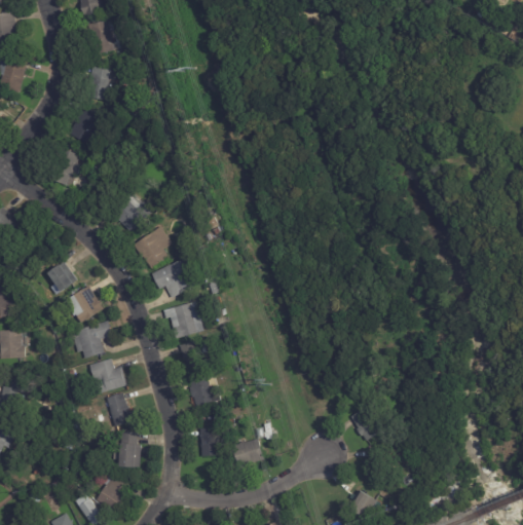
[(103,0),(104,1),(102,2),(104,11),(86,15),(81,0),(103,0)]
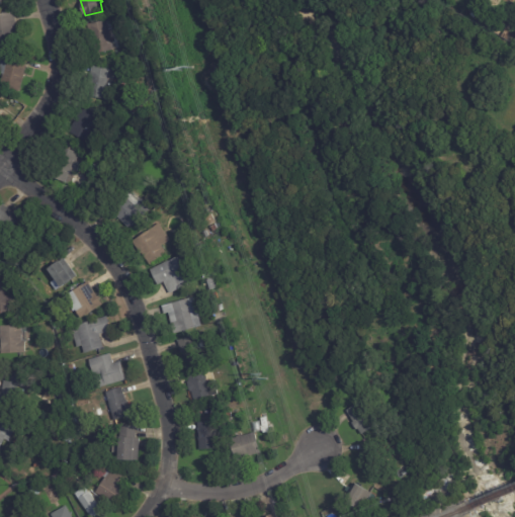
[(464,15),(467,9),(474,12),(469,18),(464,15)]
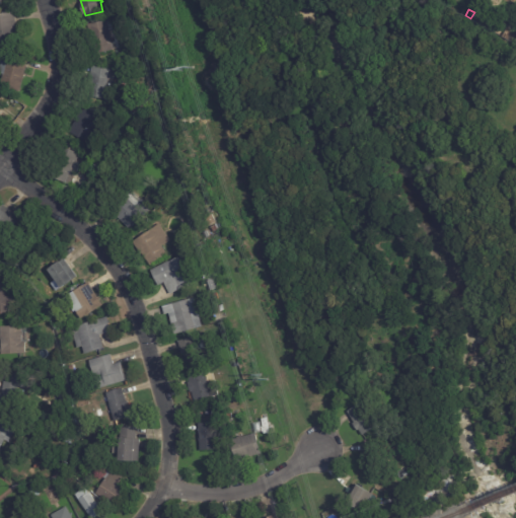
[(15,13),(18,40),(0,42),(0,13),(15,11),(15,13)]
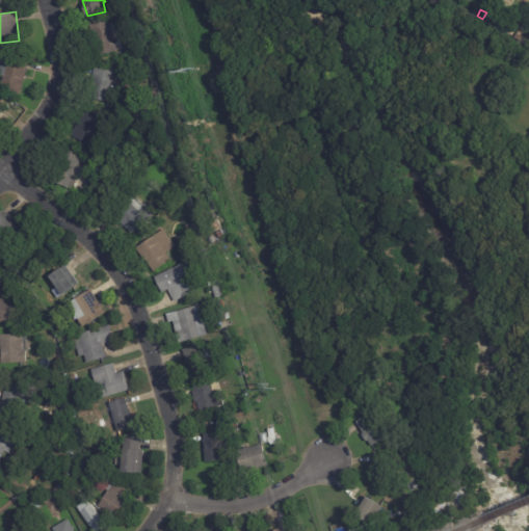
[(115,21),(122,49),(103,53),(97,22),(111,19),(111,22),(115,21)]
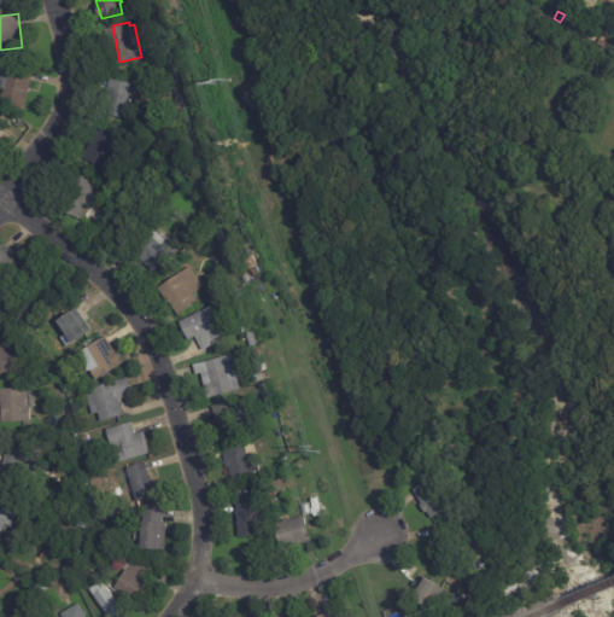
[(35,70),(24,109),(0,102),(4,87),(0,86),(0,70),(7,73),(10,63),(35,70)]
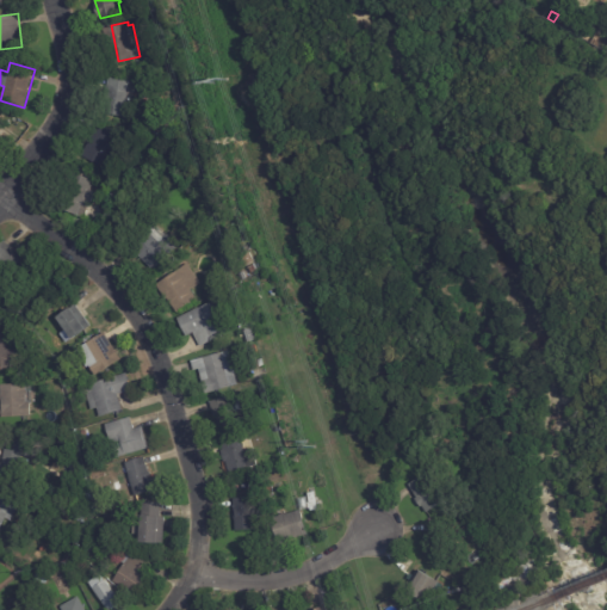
[(136,84),(135,93),(144,94),(142,105),(132,103),(130,117),(103,112),(109,76),(137,81),(136,84)]
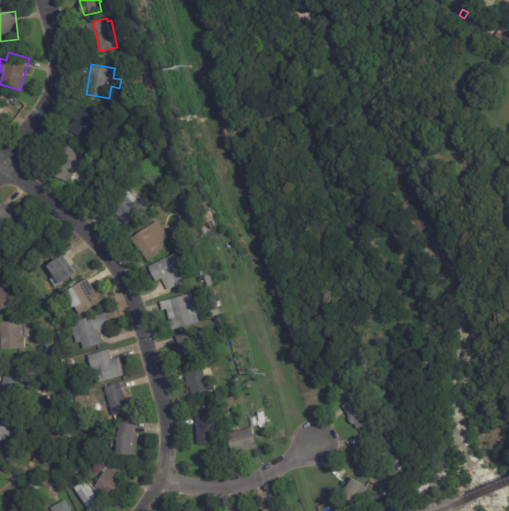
[(68,129),(83,101),(113,117),(107,130),(100,126),(92,142),(68,129)]
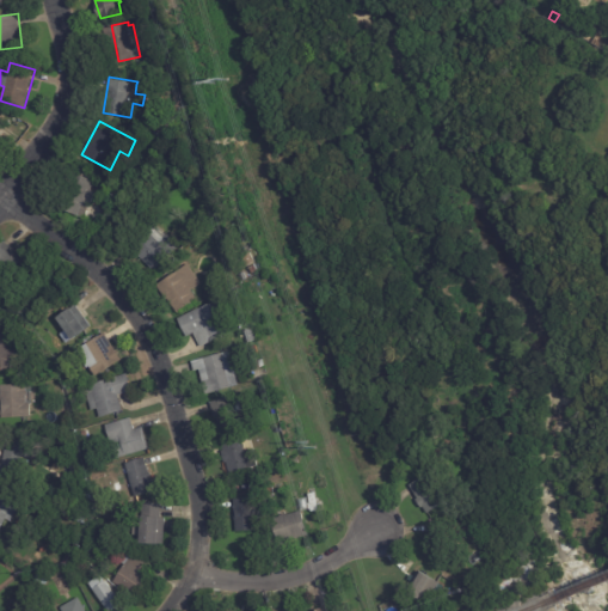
[(94,179),(91,189),(97,191),(91,206),(90,205),(85,218),(62,208),(77,172),(94,179)]
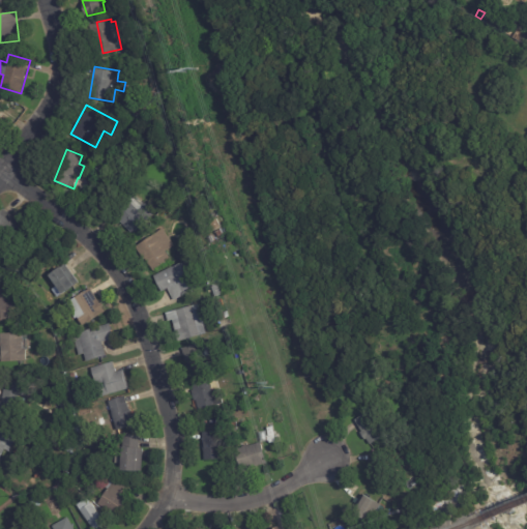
[(92,159),(101,165),(97,171),(88,166),(92,159)]
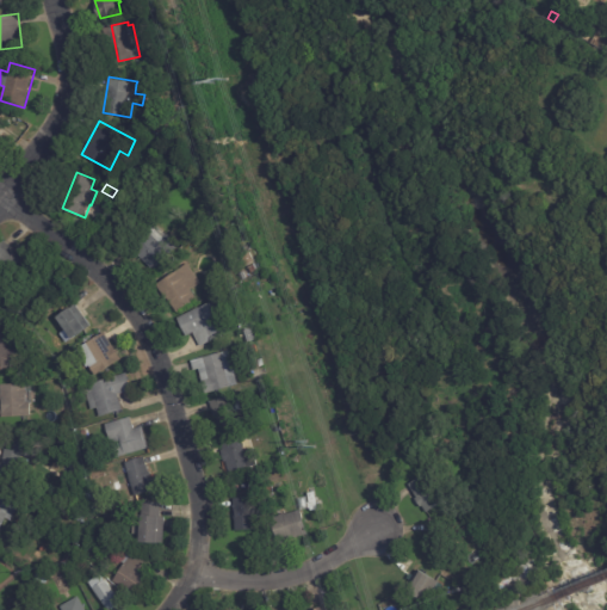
[(160,229),(166,235),(168,234),(178,244),(154,270),(132,250),(155,225),(160,229)]
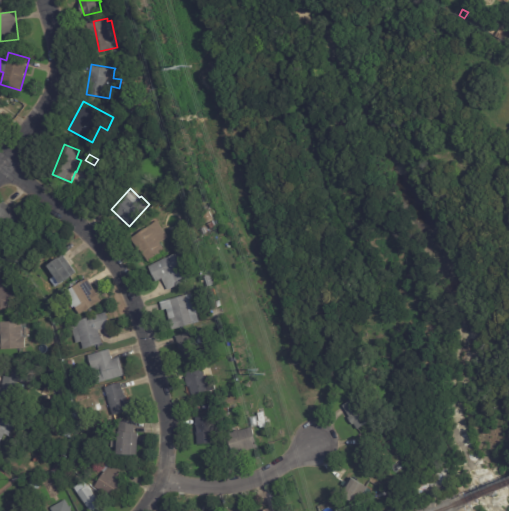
[(4,207),(23,220),(10,239),(0,231),(0,207),(2,205),(4,207)]
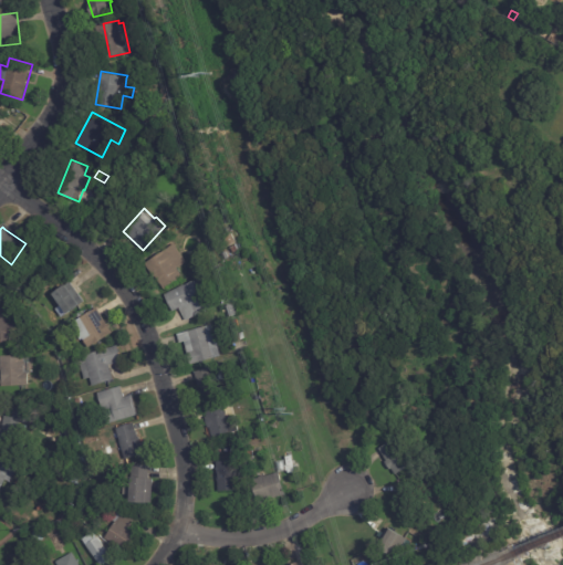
[(153,273),(146,263),(174,243),(186,261),(177,268),(183,275),(164,289),(153,273)]
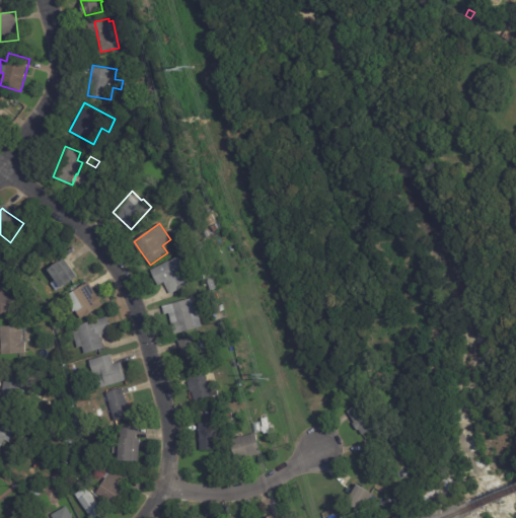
[(174,291),(169,294),(164,282),(157,285),(150,270),(190,250),(196,264),(192,266),(198,280),(174,291)]
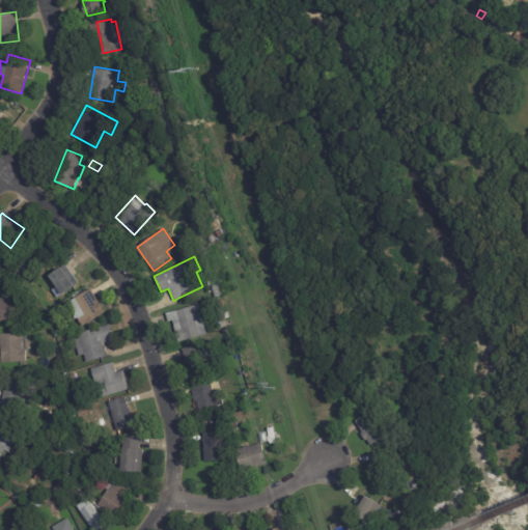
[(70,270),(80,284),(65,295),(51,275),(65,265),(70,270)]
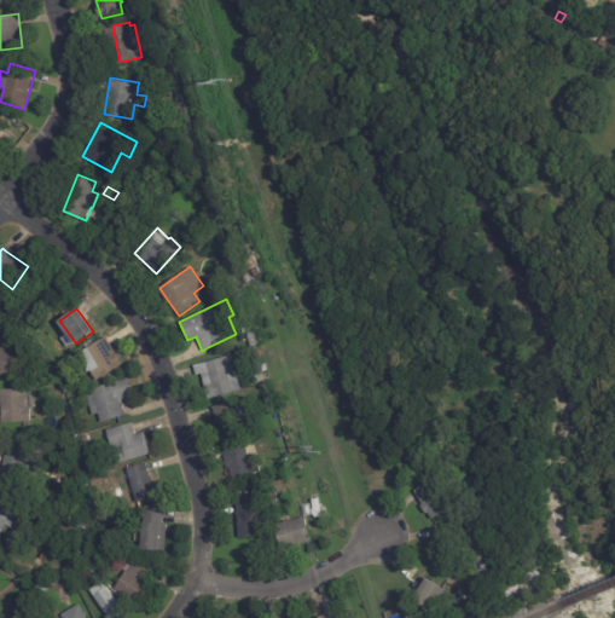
[(245,334),(253,333),(255,345),(249,346),(245,334)]
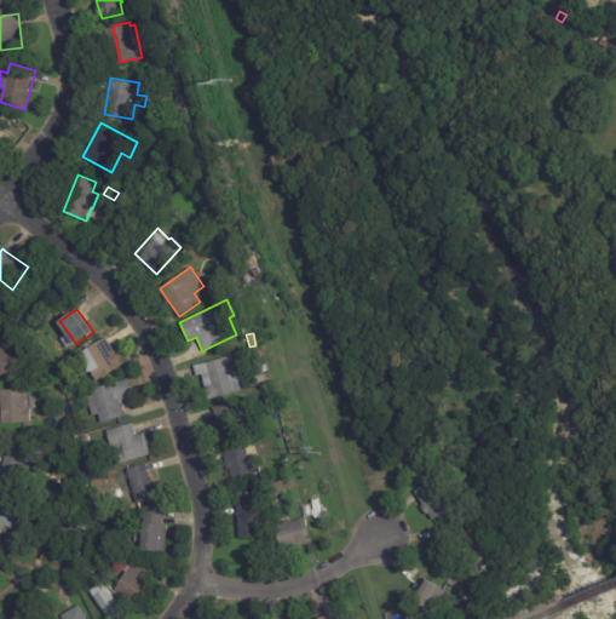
[(17,349),(22,348),(23,371),(0,373),(0,336),(11,334),(12,349),(17,349)]
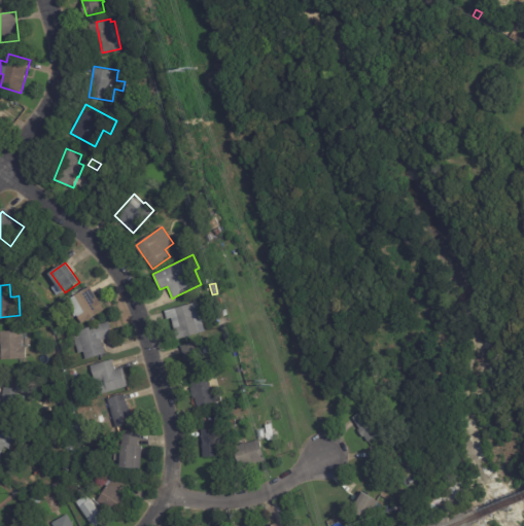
[(93,291),(97,297),(99,297),(106,310),(82,323),(77,314),(74,316),(65,301),(91,286),(93,291)]
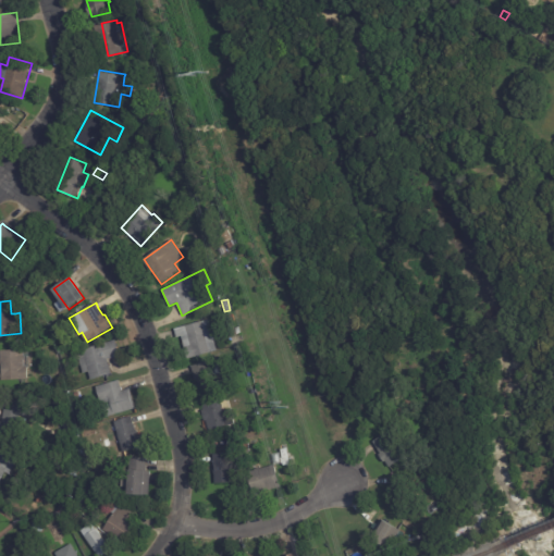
[(202,354),(187,358),(182,335),(176,336),(174,328),(210,319),(218,350),(202,354)]
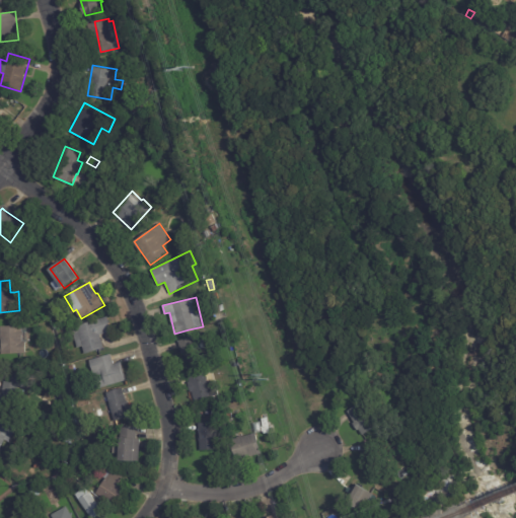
[(56,303),(59,314),(53,316),(50,305),(56,303)]
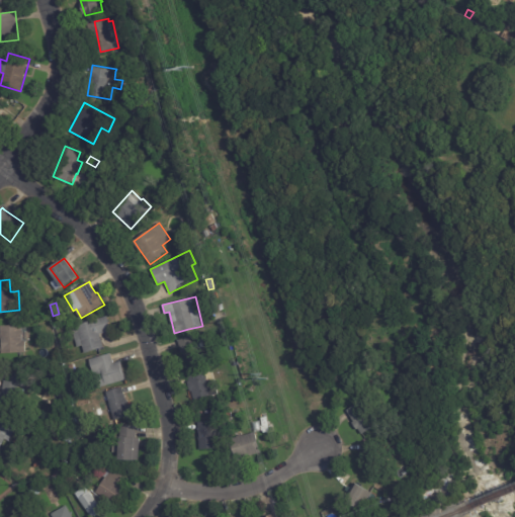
[(212,306),(222,304),(224,310),(220,311),(222,318),(213,320),(212,313),(215,312),(212,306)]
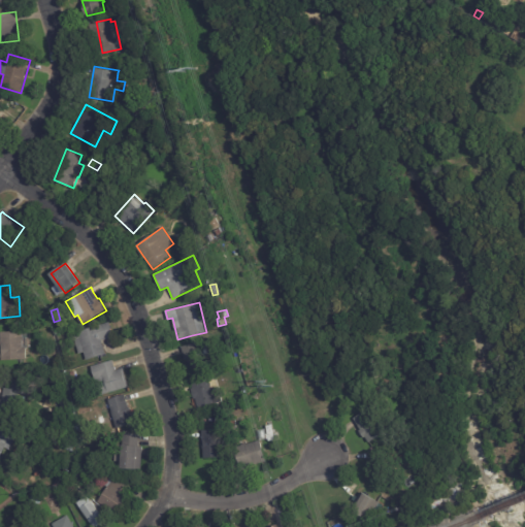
[(110,338),(102,340),(106,354),(86,360),(84,352),(78,353),(73,337),(79,335),(77,331),(110,322),(115,336),(110,338)]
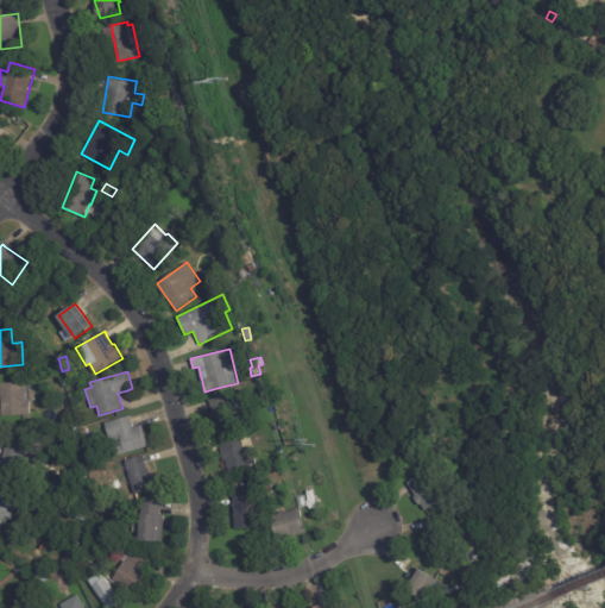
[(30,401),(30,414),(0,415),(0,394),(0,383),(26,382),(26,401),(30,401)]
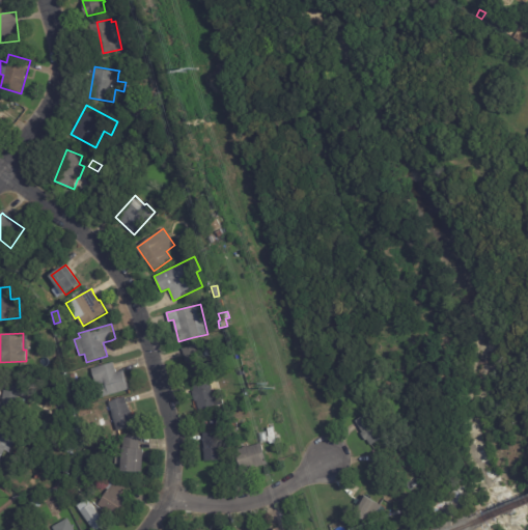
[(205,366),(206,371),(190,375),(183,349),(200,343),(201,349),(209,346),(211,355),(203,357),(205,366)]
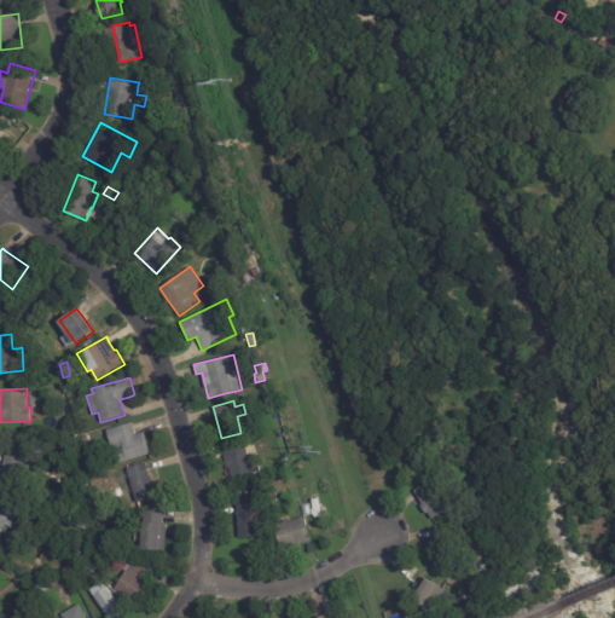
[(133,422),(137,434),(145,432),(151,454),(116,463),(106,429),(133,422)]
